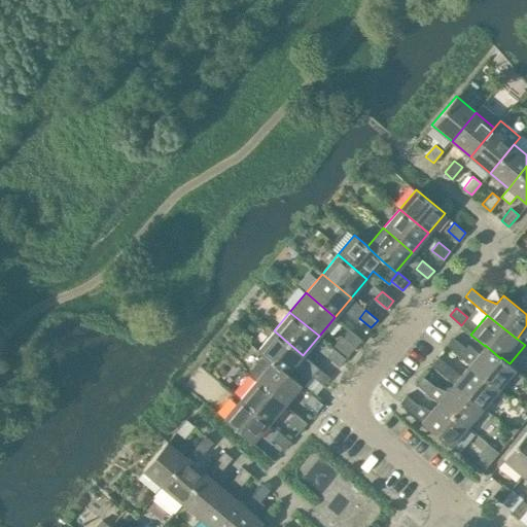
[(343,338),(355,347),(361,340),(350,329),(343,338)]
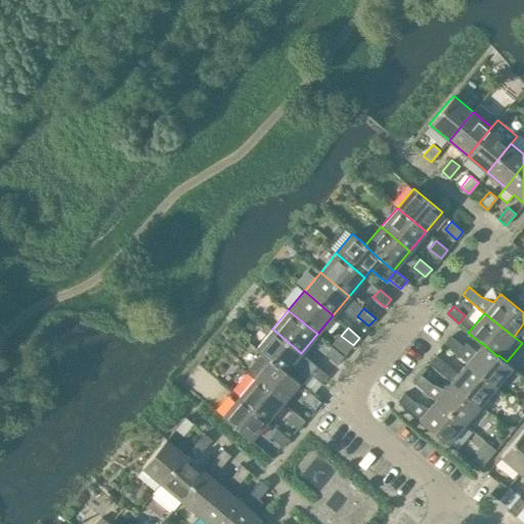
[(286,372),(286,370),(301,353),(272,329),(256,348),(261,352),(269,360),(270,359),(286,372)]
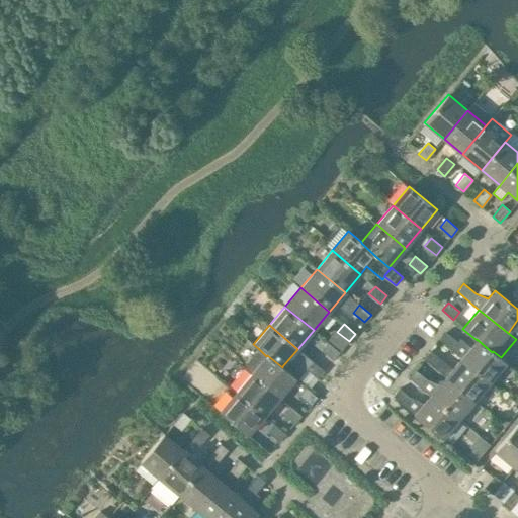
[(461,358),(490,381),(506,362),(501,357),(493,351),(492,352),(477,339),(477,340),(470,347),(460,338),(457,342),(446,332),(439,340),(461,358)]
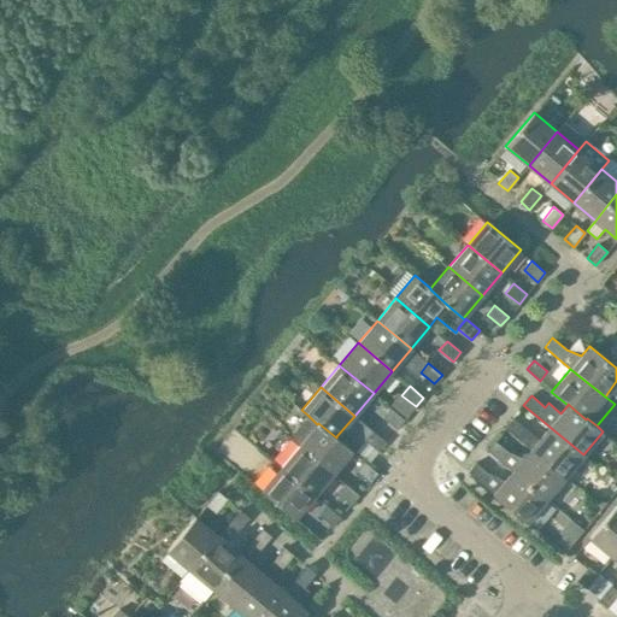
[(383,417),(397,429),(405,419),(391,409),(383,417)]
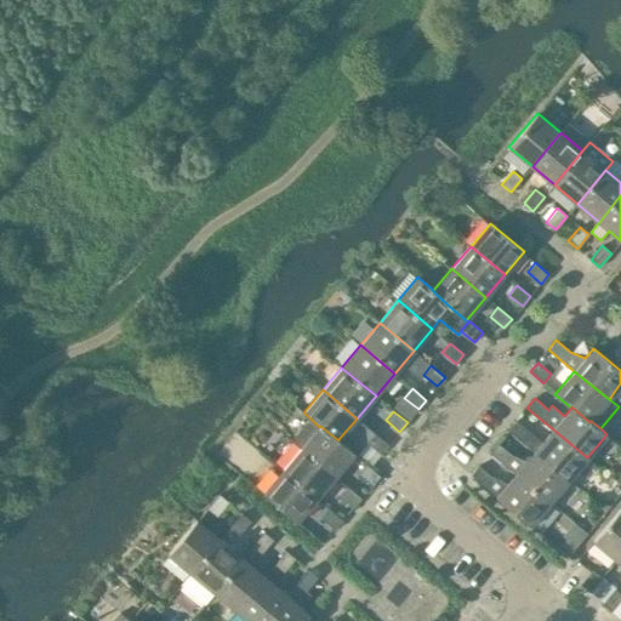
[(302,448),(336,477),(355,453),(339,439),(339,440),(320,426),(319,427),(309,417),(291,439),(302,448)]
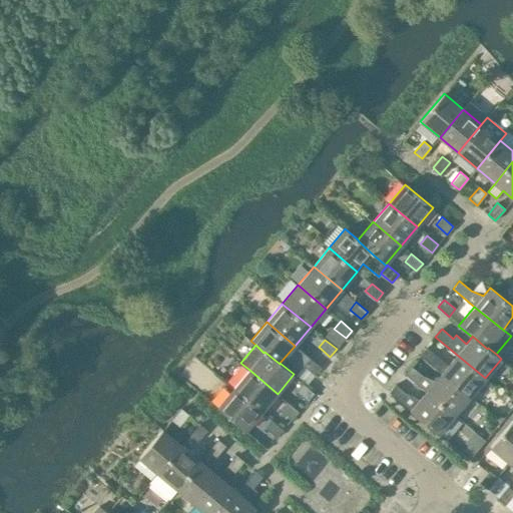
[(420,355),(441,373),(470,397),(485,378),(457,355),(448,366),(426,348),(424,351),(420,355)]
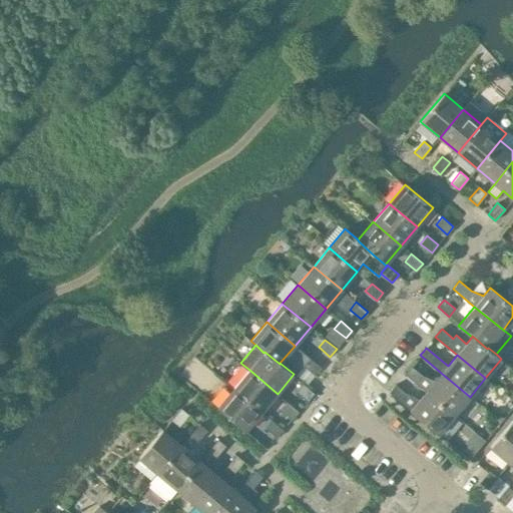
[(303,366),(315,375),(321,368),(310,358),(303,366)]
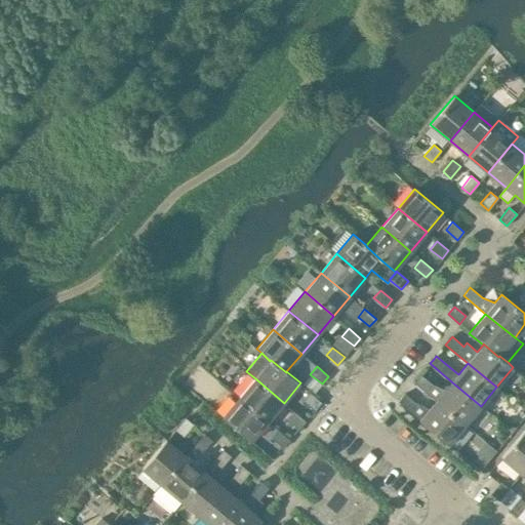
[(414,382),(436,401),(465,425),(481,406),(451,381),(445,390),(432,385),(420,374),(414,382)]
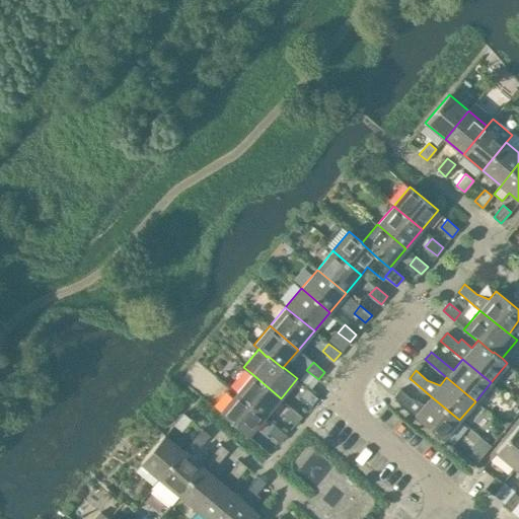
[(236,393),(265,417),(281,398),(252,374),(236,393)]
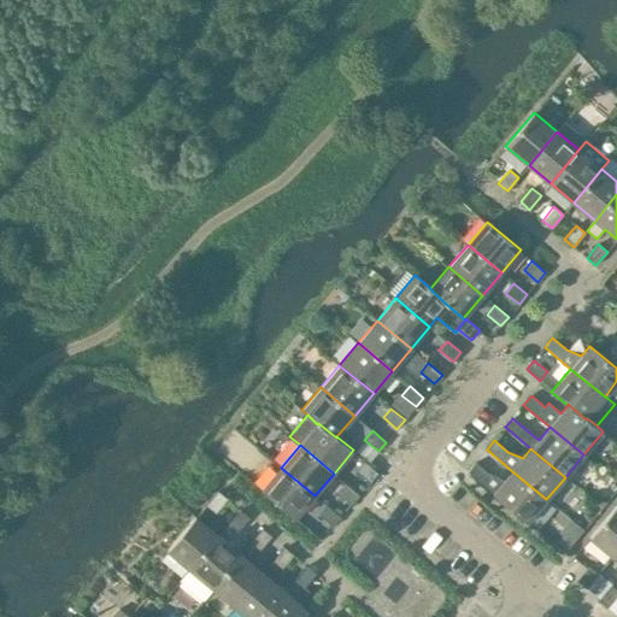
[(357,470),(370,482),(377,472),(364,462),(357,470)]
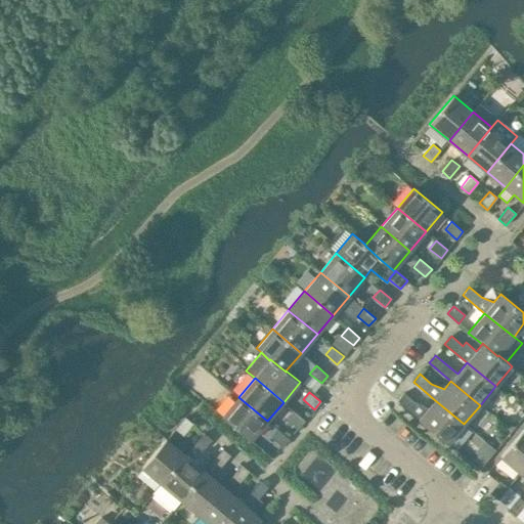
[(419,420),(447,443),(464,424),(435,400),(429,407),(416,402),(404,392),(397,400),(420,419),(419,420)]
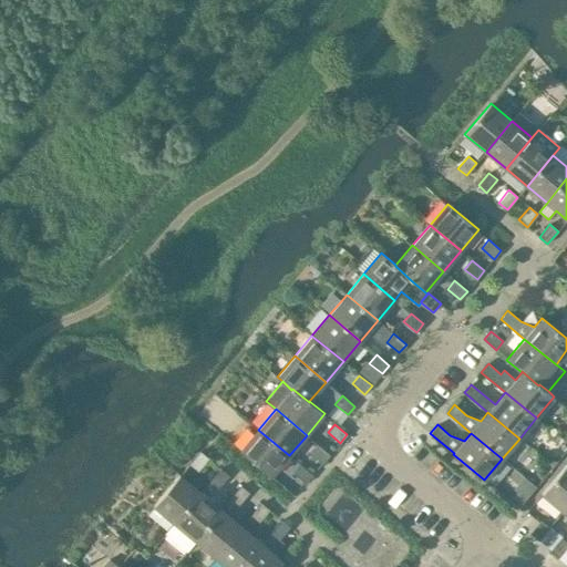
[(240,451),(271,476),(289,455),(258,430),(240,451)]
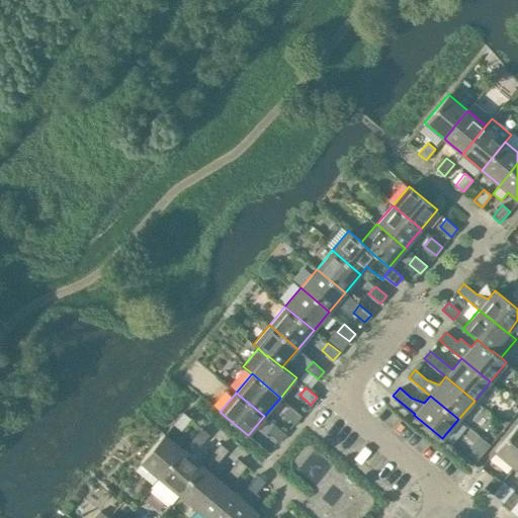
[(283,414),(295,423),(301,416),(290,406),(283,414)]
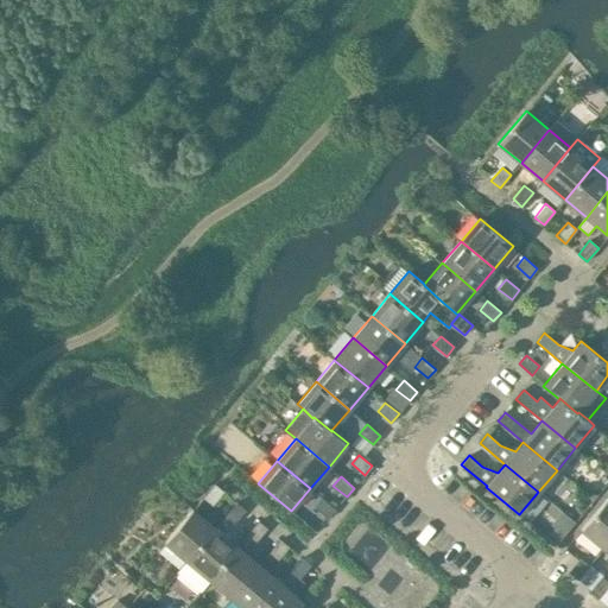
[(203,498),(213,506),(225,492),(215,485),(203,498)]
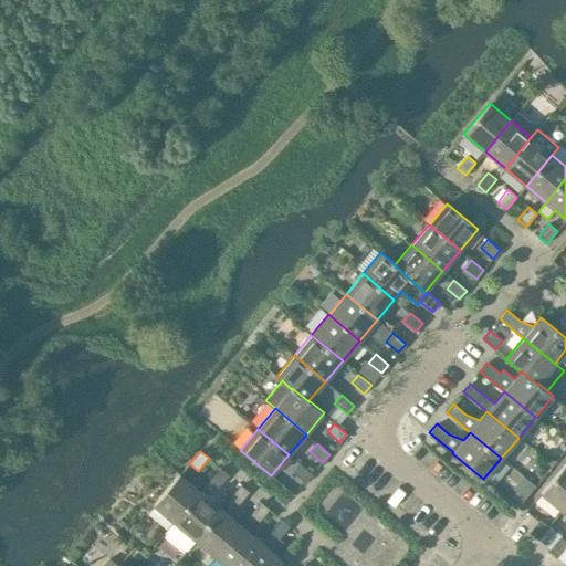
[(565,462),(541,493),(562,511),(565,505),(565,462)]
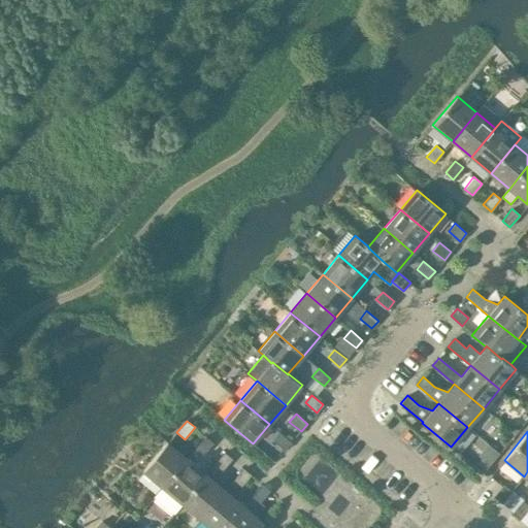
[(273,440),(285,451),(292,442),(279,433),(273,440)]
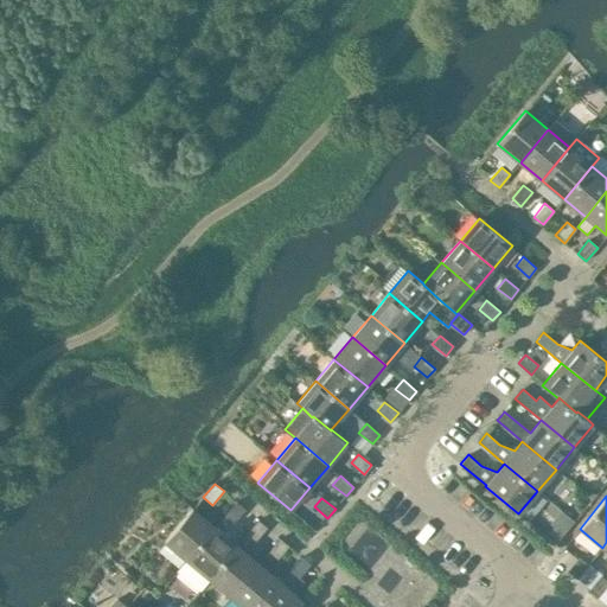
[(225,516),(234,523),(246,510),(236,502),(225,516)]
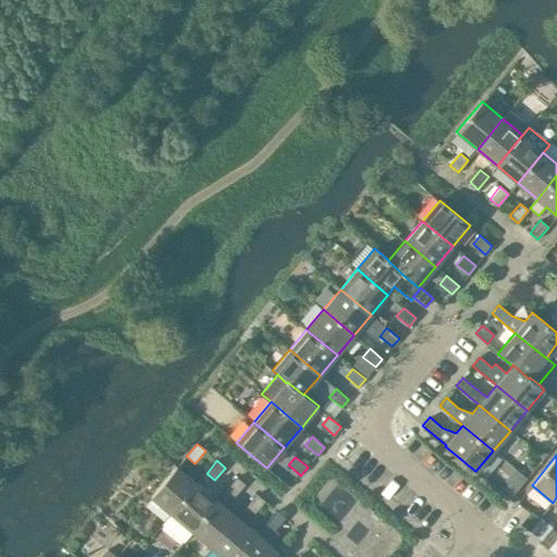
[(172,515),(197,484),(176,467),(151,496),(172,515)]
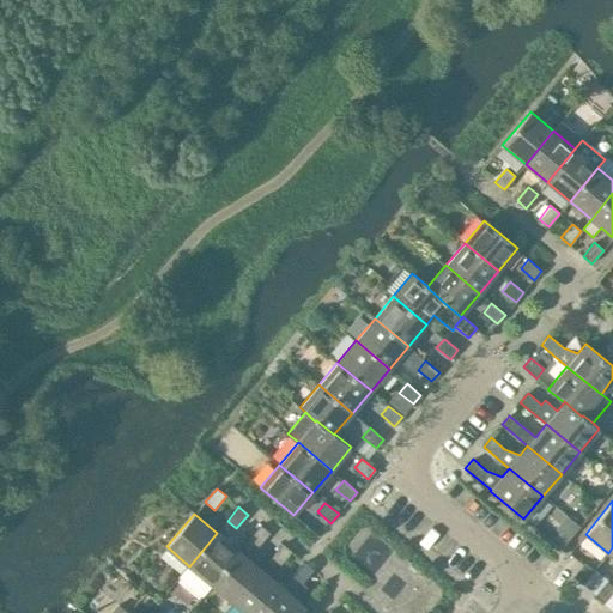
[(249,539),(259,546),(269,533),(261,526),(249,539)]
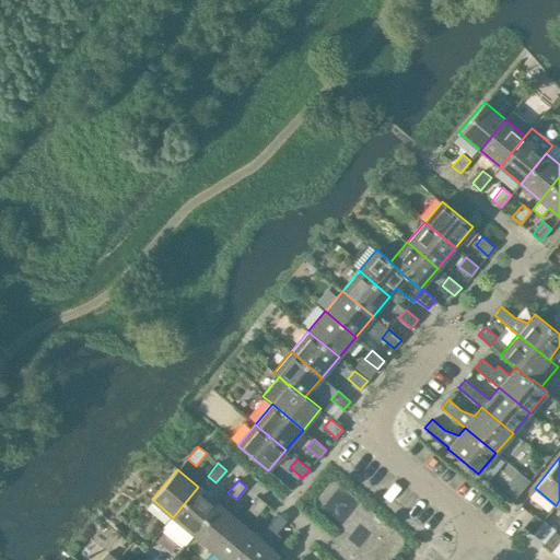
[(184,544),(193,534),(219,503),(198,487),(173,517),(164,527),(184,544)]
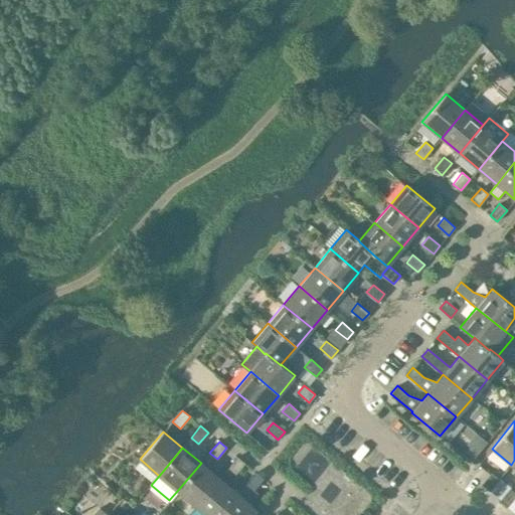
[(228,468),(235,475),(245,463),(237,457),(228,468)]
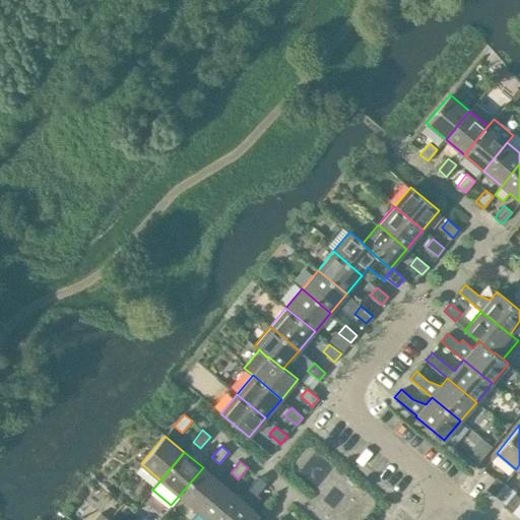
[(179,496),(198,511),(221,482),(203,467),(179,496)]
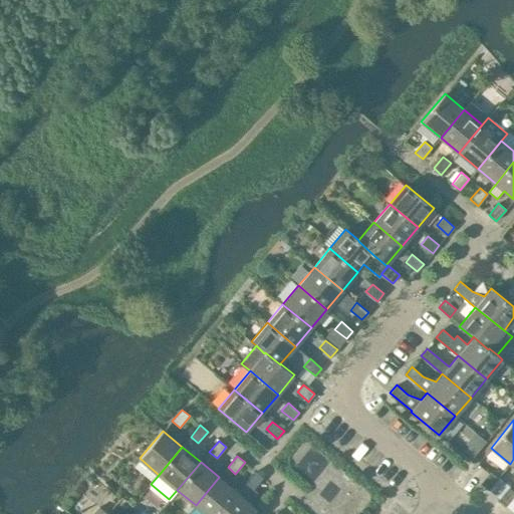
[(256,471),(246,483),(254,489),(263,478),(256,471)]
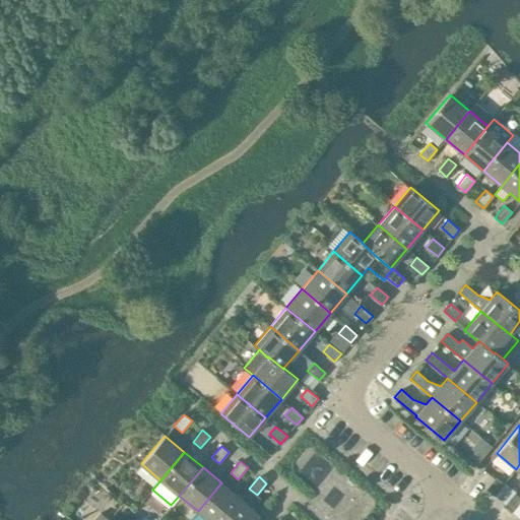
[(486,490),(494,496),(504,483),(496,477),(486,490)]
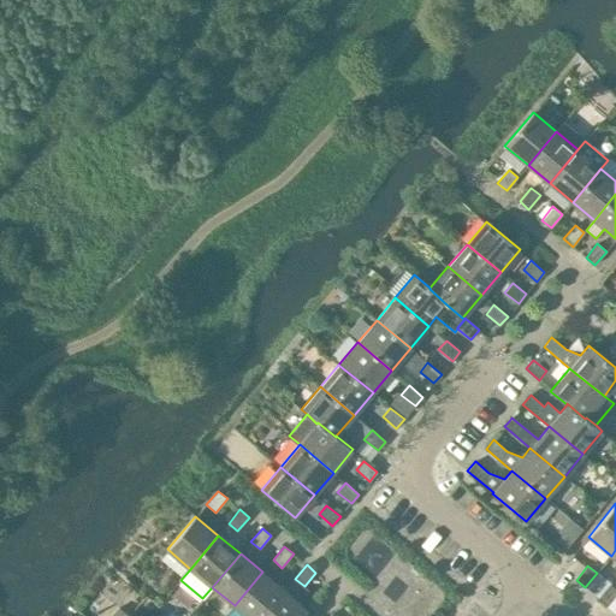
[(235,605),(246,615),(262,615),(285,591),(262,572),(235,605)]
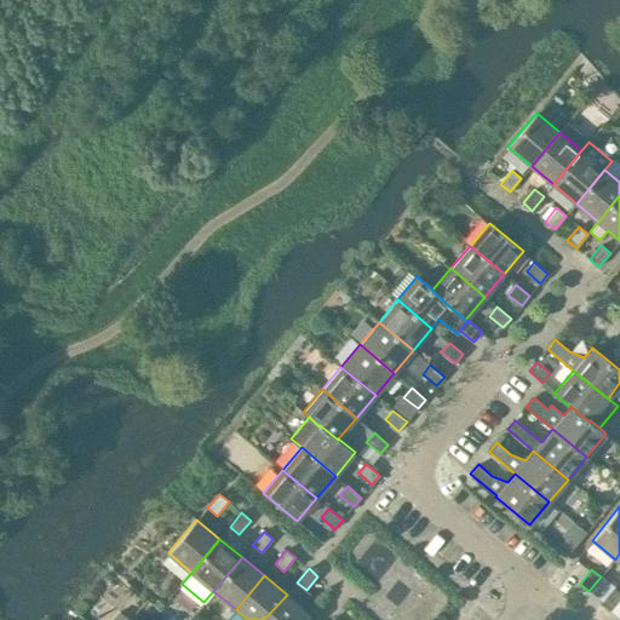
[(264,619),(304,619),(310,614),(300,606),(310,593),(306,590),(297,583),(287,595),(264,619)]
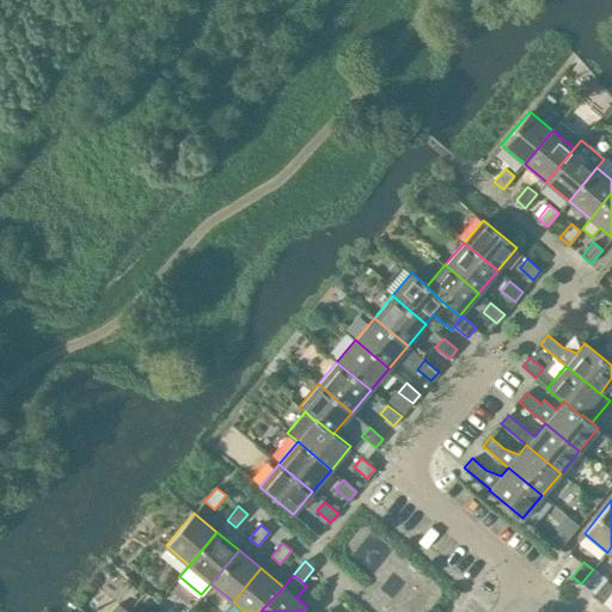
[(594,594),(604,601),(611,591),(611,585),(606,581),(594,594)]
